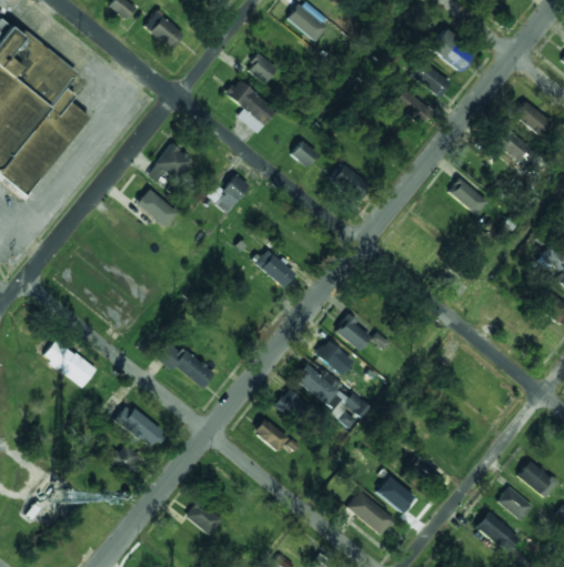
[(128,19),(138,6),(129,0),(113,0),(110,7),(128,19)]
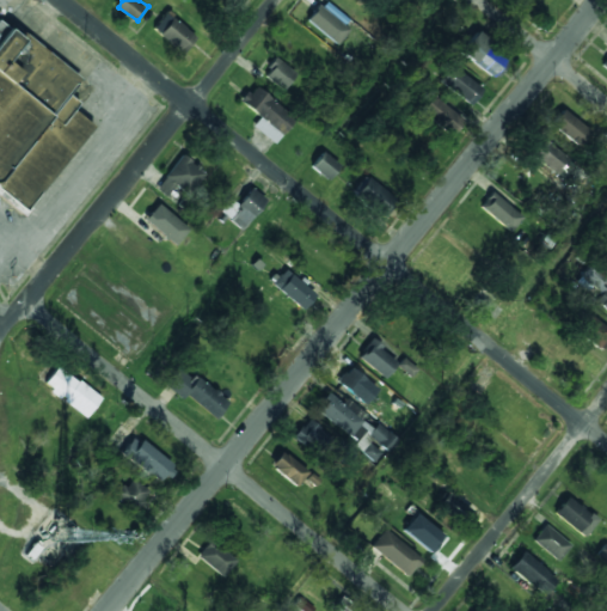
[(338,43),(351,29),(323,4),(310,18),(338,43)]
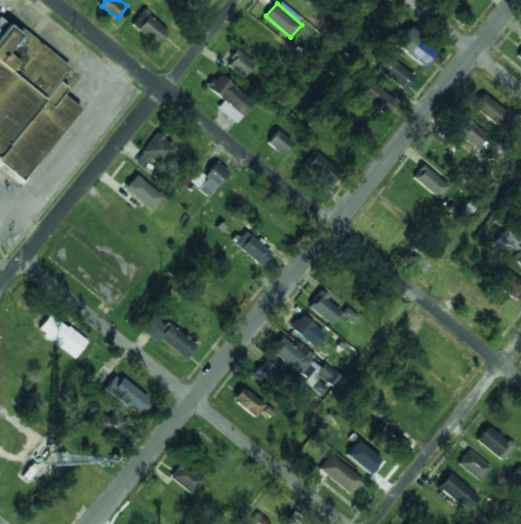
[(159,45),(171,31),(147,9),(134,23),(159,45)]
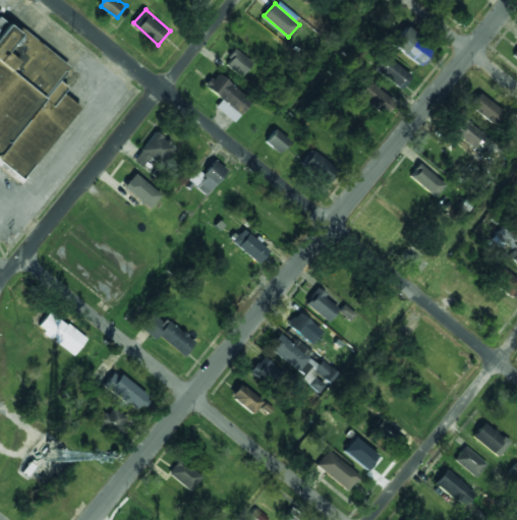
[(14,19),(0,37),(0,158),(24,178),(82,107),(66,95),(71,88),(62,80),(73,66),(14,19)]
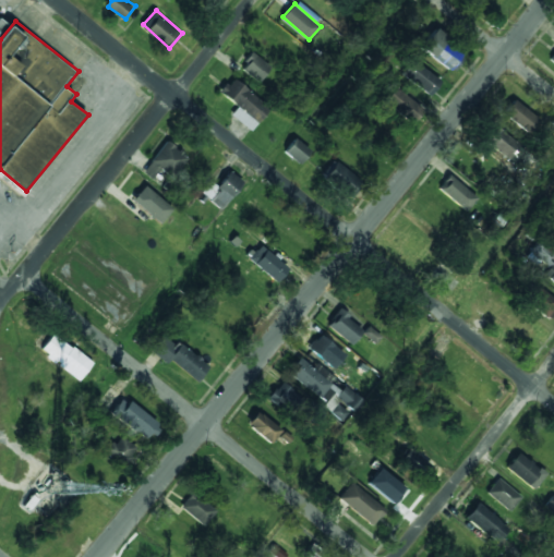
[(448,35),(438,27),(423,46),(453,70),(465,55),(445,38),(448,35)]
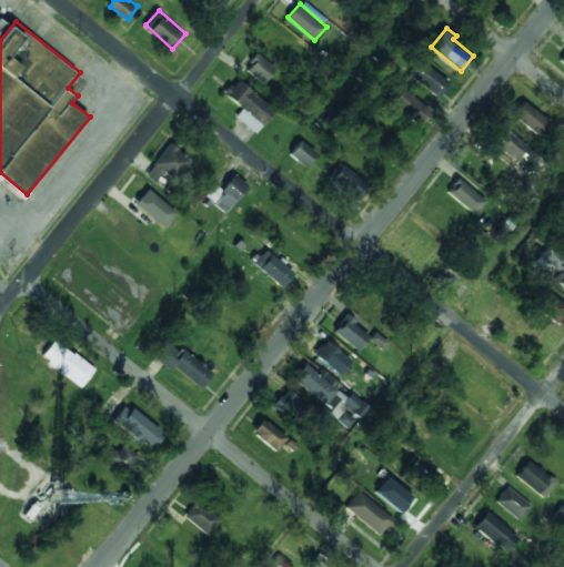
[(249,69),(268,82),(279,66),(259,52),(249,69)]
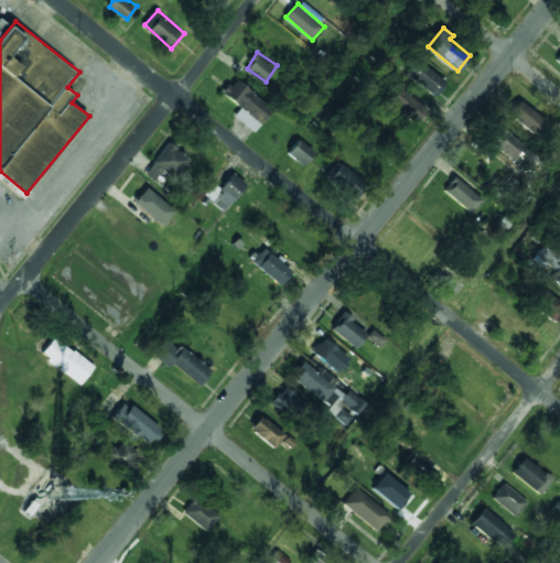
[(438,96),(449,80),(420,60),(409,75),(438,96)]
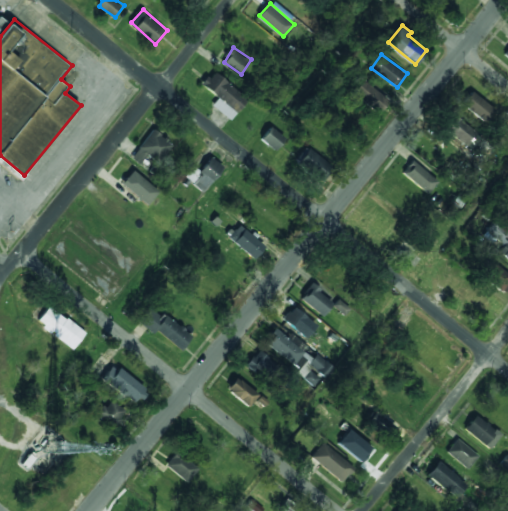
[(220,96),(214,104),(234,119),(250,97),(214,71),(204,84),(220,96)]
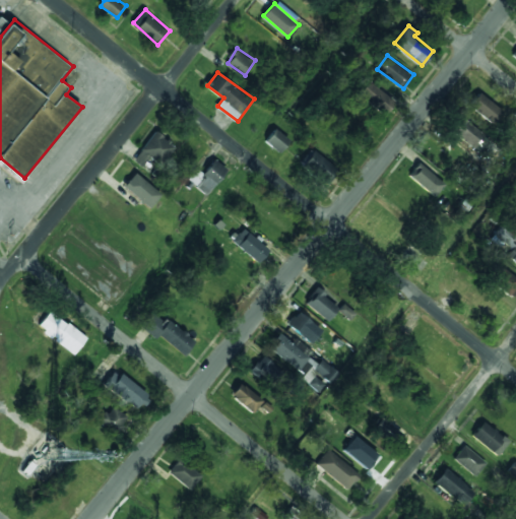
[(385,115),(397,102),(372,79),(361,92),(385,115)]
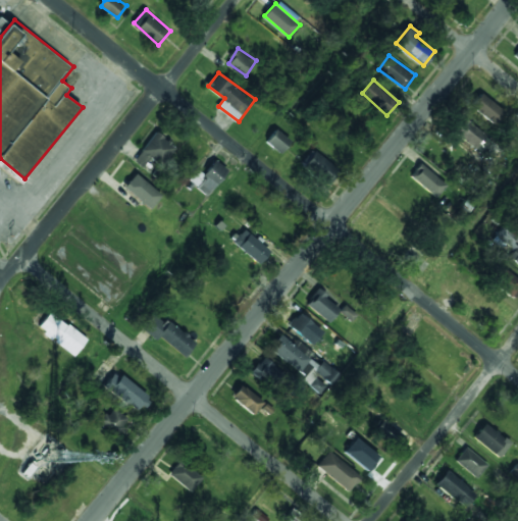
[(506,110),(483,92),(473,105),(496,123),(506,110)]
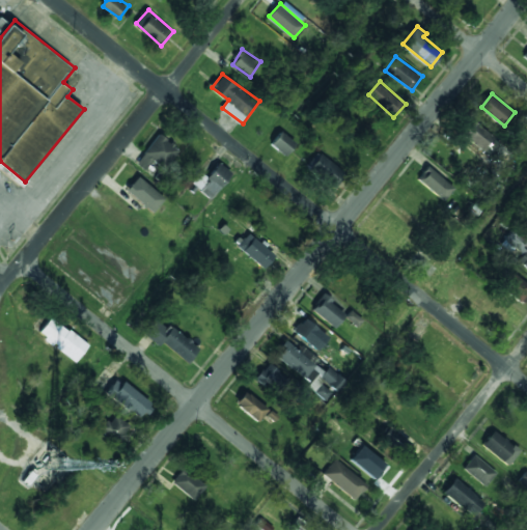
[(494,156),(504,141),(472,119),(462,133),(494,156)]
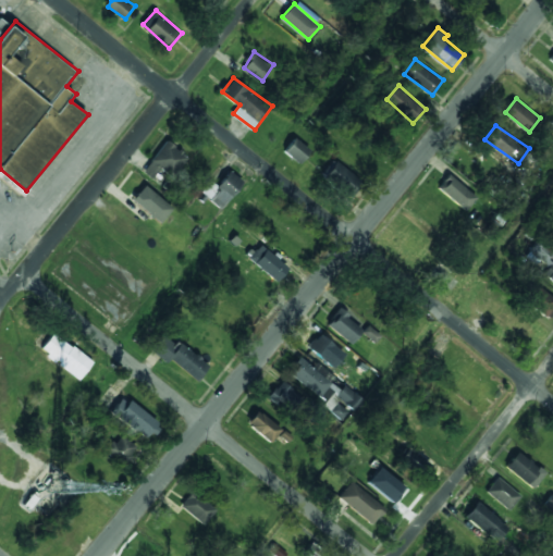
[(312,148),(296,136),(286,151),(303,162),(312,148)]
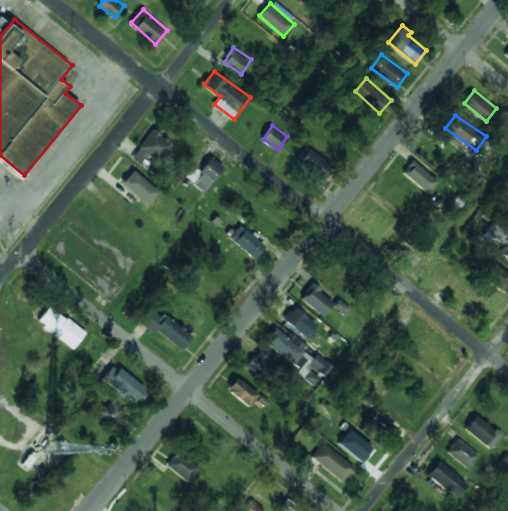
[(148,153),(162,162),(175,142),(154,128),(135,158),(142,163),(148,153)]
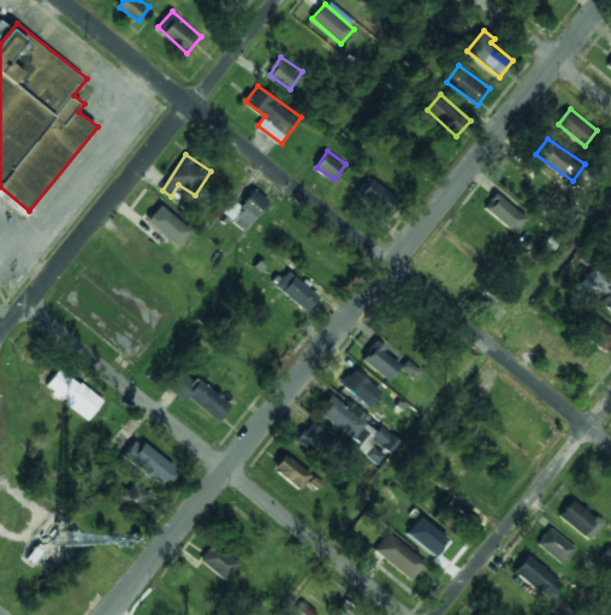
[(401,199),(373,175),(359,191),(386,216),(401,199)]
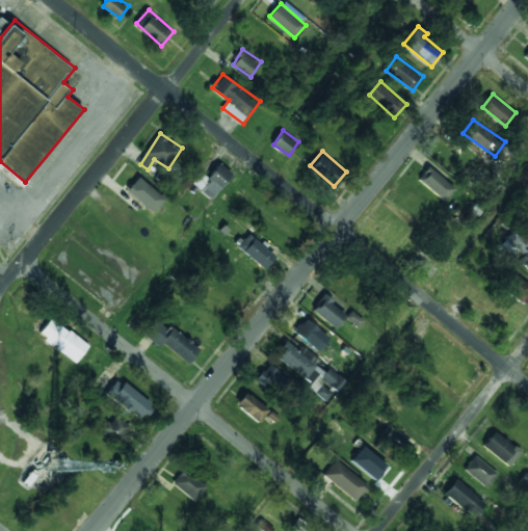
[(214,198),(235,173),(220,161),(209,178),(203,174),(194,183),(214,198)]
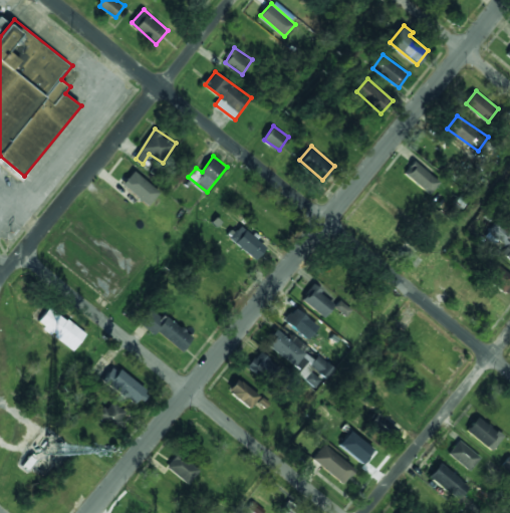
[(442,181),(417,160),(406,173),(432,194),(442,181)]
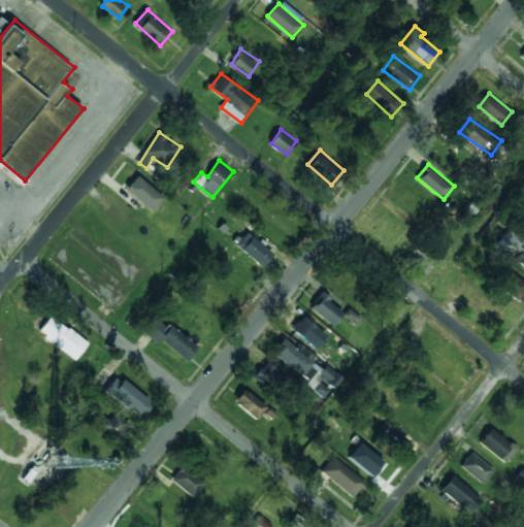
[(165,197),(139,174),(128,188),(154,210),(165,197)]
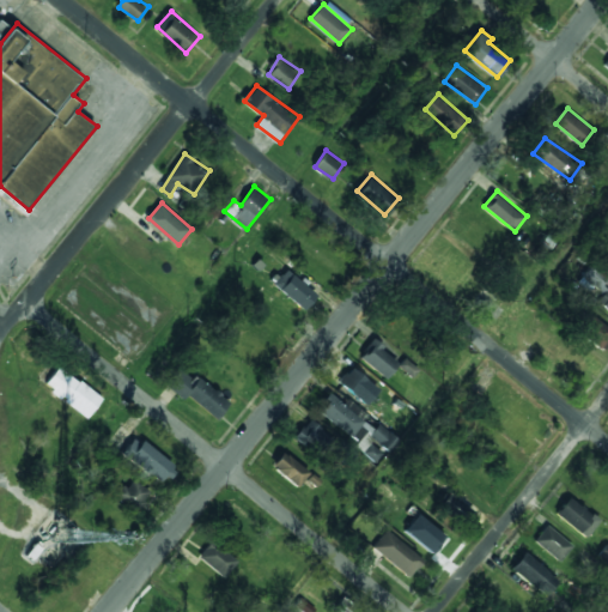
[(607,292),(601,300),(607,304),(607,273),(595,264),(585,276),(607,292)]
